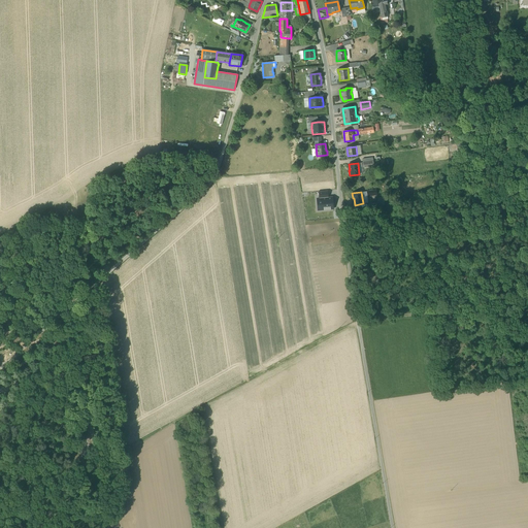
[(319,200),(317,200),(318,204),(320,204),(320,210),(333,208),(332,202),(331,197),(328,198),(323,198),(322,196),(319,196),(319,200)]
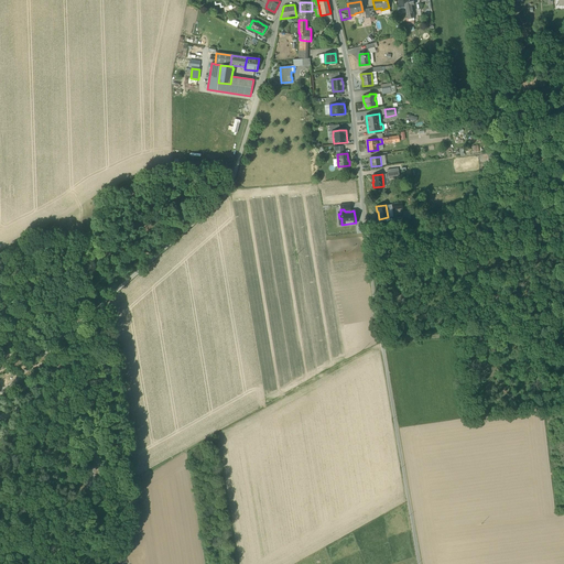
All buildings are outlined.
